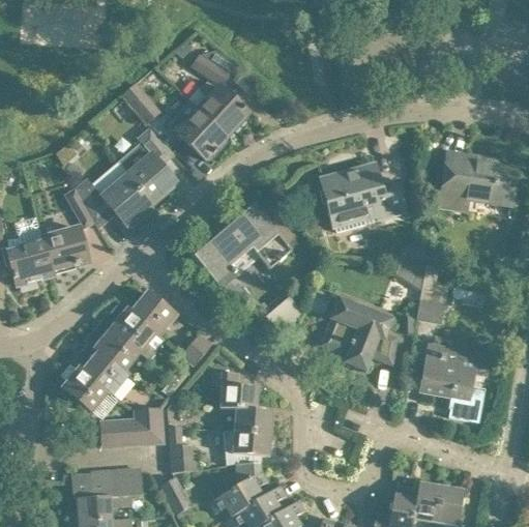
[(186,38),(176,50),(183,56),(194,45),(186,38)]
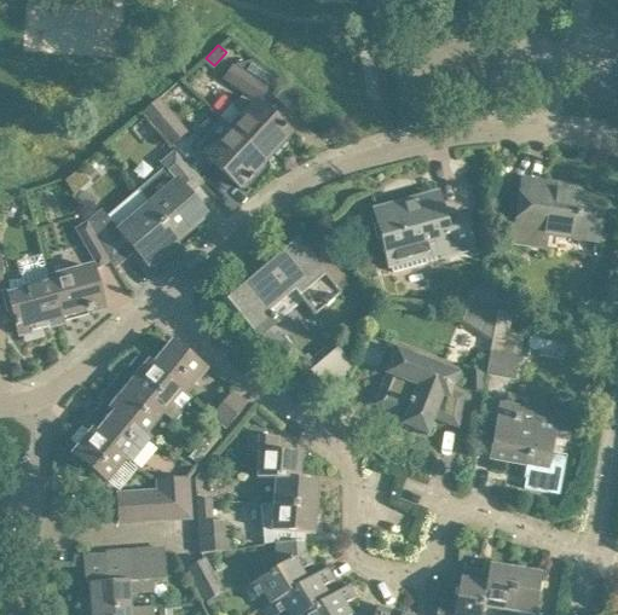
[(232,63),(224,76),(259,98),(267,86),(269,86),(276,73),(252,57),(232,63)]
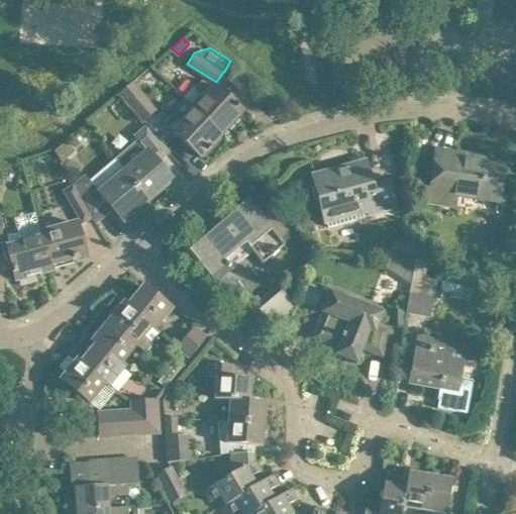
[(203,78),(185,97),(193,104),(222,132),(243,110),(234,102),(233,103),(212,84),(203,78)]
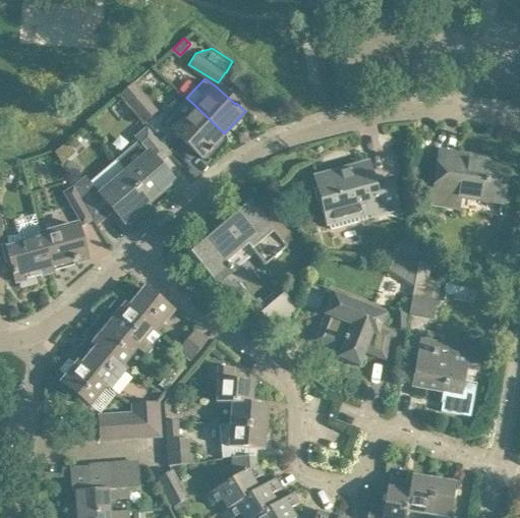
[(157,109),(132,81),(121,92),(145,119),(157,109)]
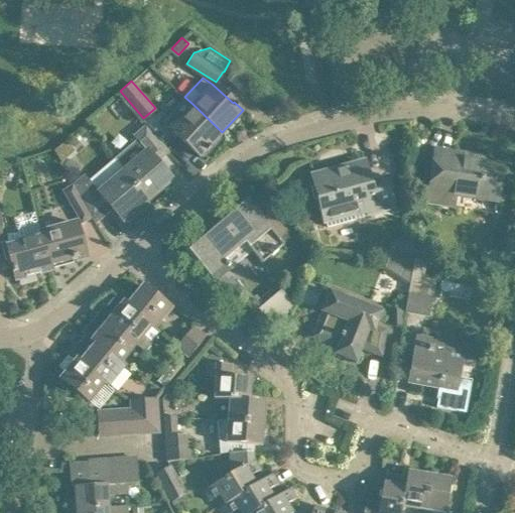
[(258,91),(254,96),(260,101),(265,96),(258,91)]
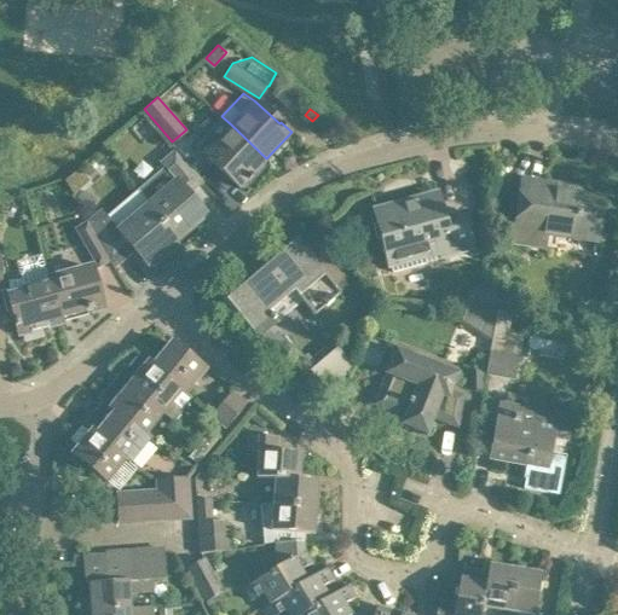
[(221,116),(196,144),(241,185),(248,178),(248,179),(253,175),(252,174),(266,158),(231,125),(221,116)]
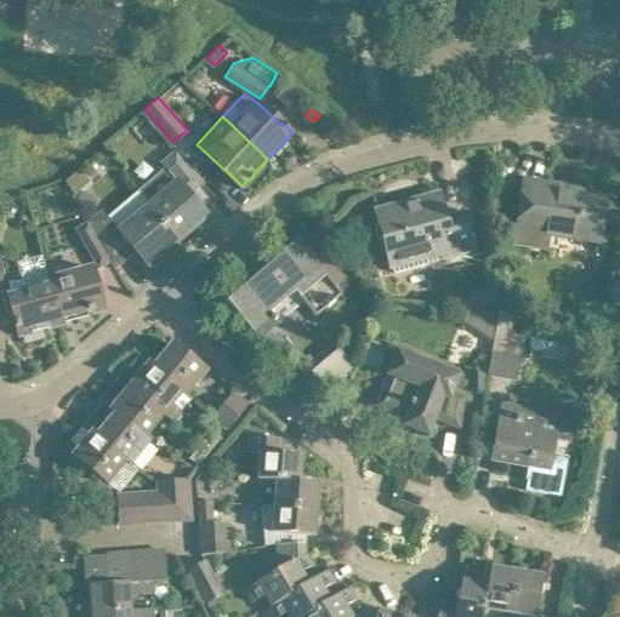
[(163,164),(135,188),(148,204),(178,239),(208,213),(191,193),(205,181),(176,147),(160,160),(163,164)]
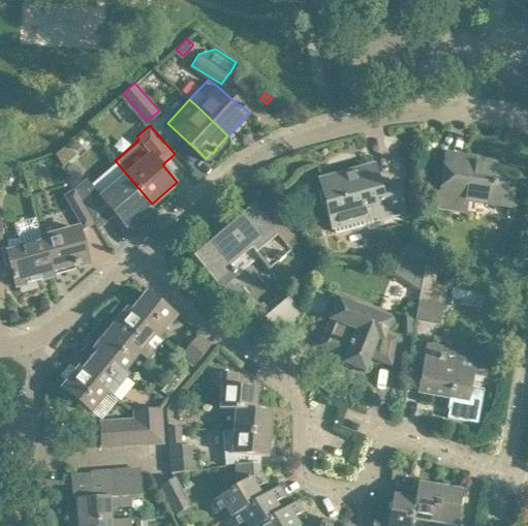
[(69,142),(57,152),(63,160),(75,150),(69,142)]
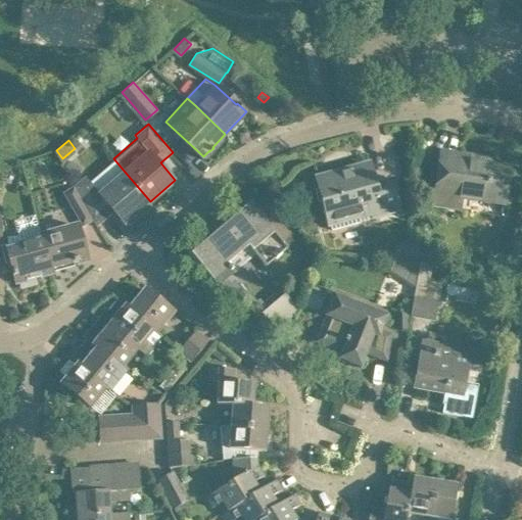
[(440,160),(434,203),(448,205),(449,193),(464,195),(506,201),(511,164),(491,161),(492,155),(441,148),(440,160)]
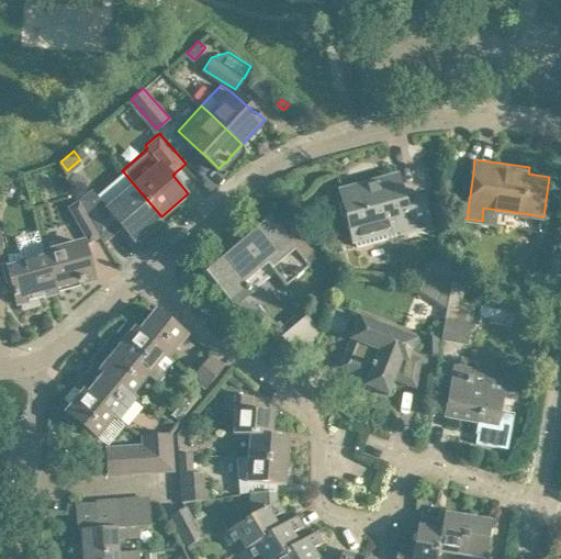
[(361,182),(340,188),(356,245),(389,236),(386,231),(400,227),(401,233),(430,224),(422,190),(403,194),(399,176),(362,186),(361,182)]
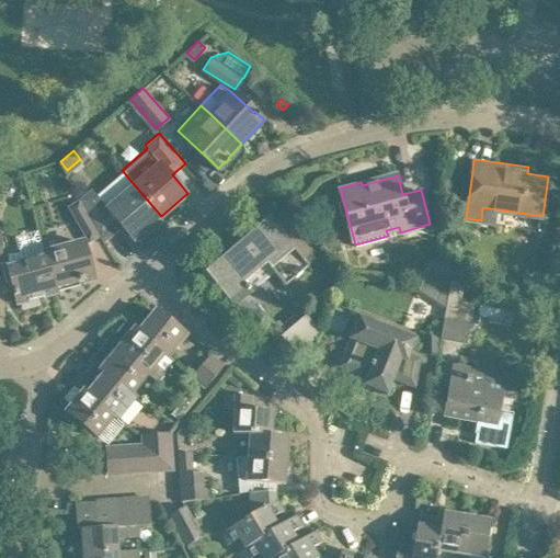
[(92,188),(79,198),(101,235),(118,220),(134,239),(161,216),(134,184),(109,206),(92,188)]
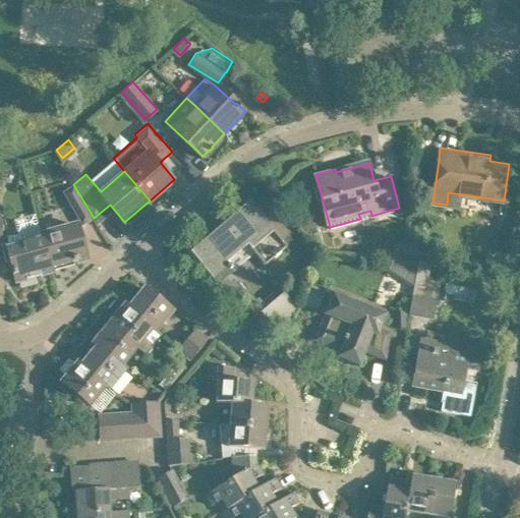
[(73,184),(63,190),(82,224),(94,218),(73,184)]
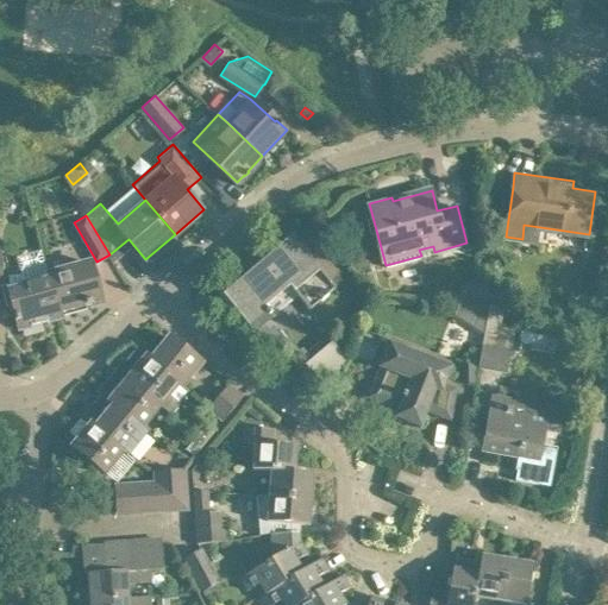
[(254,329),(257,327),(264,321),(273,314),(270,313),(273,310),(269,307),(267,308),(264,304),(289,283),(309,307),(321,297),(323,298),(328,294),(327,292),(336,285),(288,231),(220,290),(254,329)]
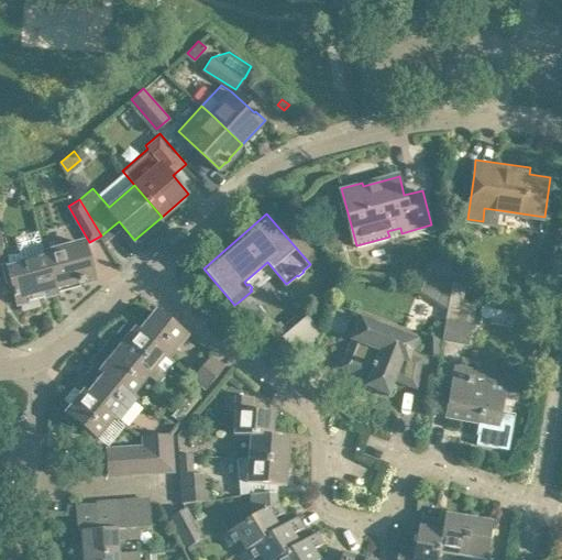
[(84,241),(45,251),(55,285),(79,280),(79,281),(85,278),(85,277),(94,275),(84,241)]
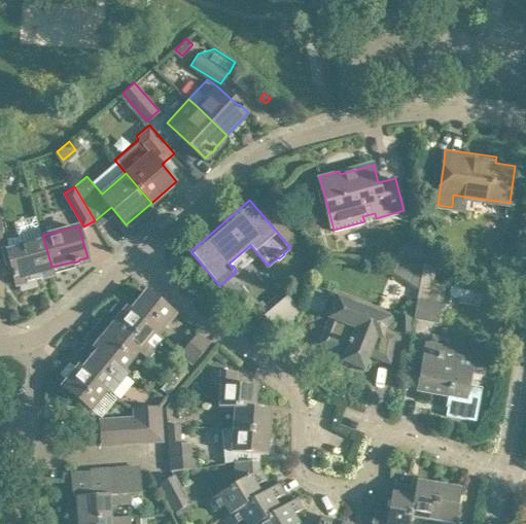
[(7,249),(3,251),(6,264),(11,263),(13,270),(12,271),(13,276),(14,276),(16,283),(54,273),(51,267),(42,235),(40,226),(19,233),(21,242),(7,242),(7,249)]
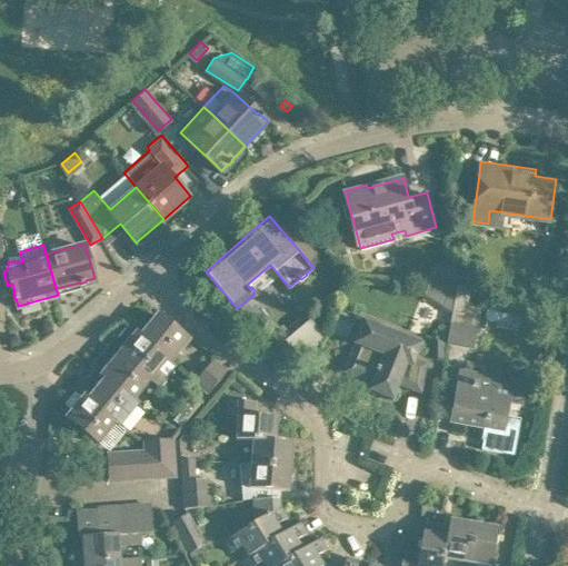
[(539,276),(535,280),(544,289),(552,280),(548,276),(546,276),(539,276)]
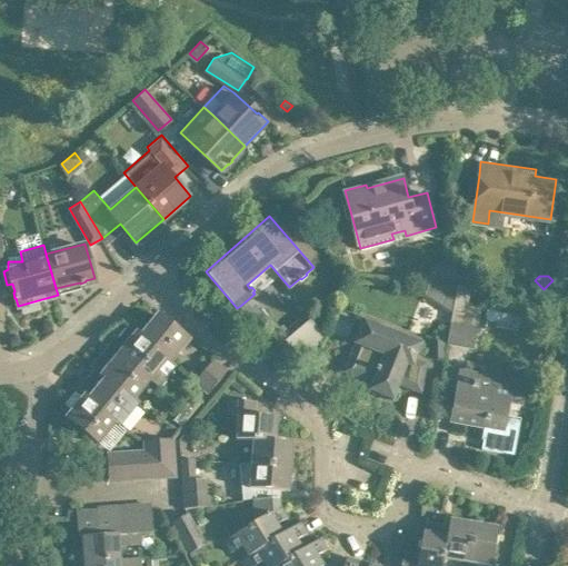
[(448,335),(447,343),(475,348),(480,316),(452,310),(448,335)]
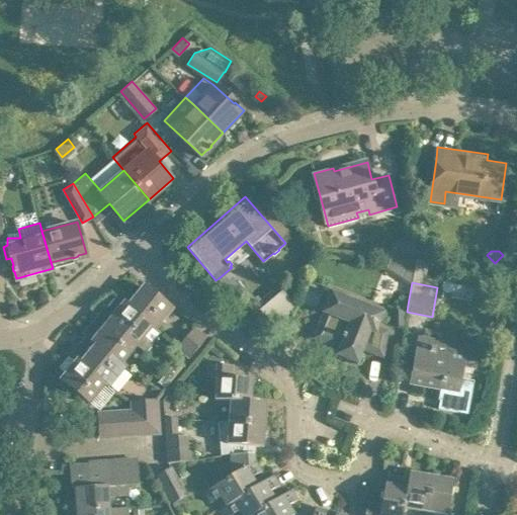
[(124,301),(157,327),(172,308),(144,284),(128,304),(124,301)]
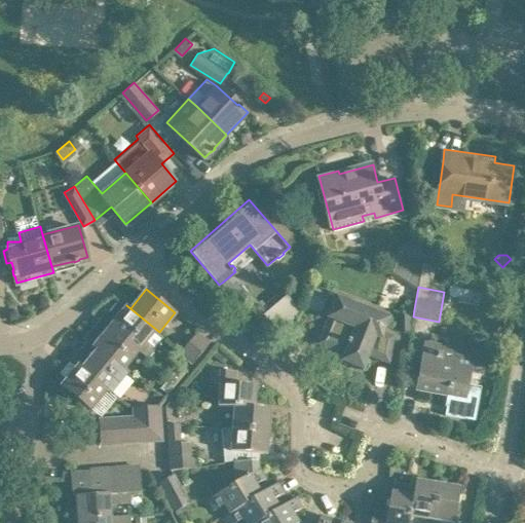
[(269,306),(263,313),(277,330),(279,329),(289,339),(301,309),(287,292),(269,306)]
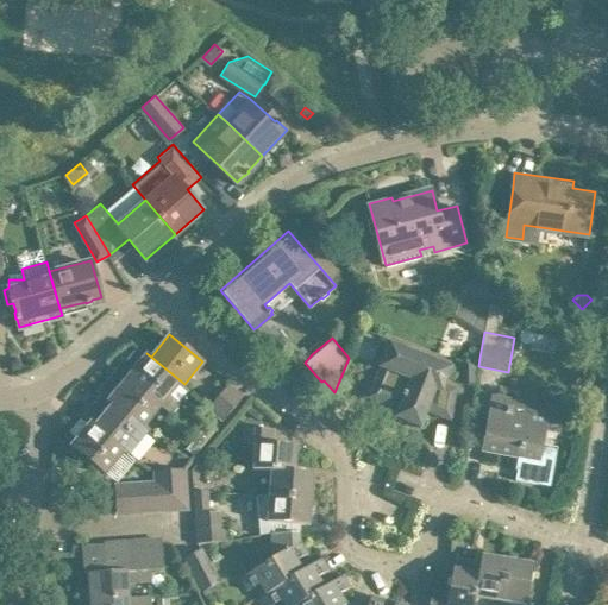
[(382,365),(369,395),(400,407),(396,415),(420,424),(428,403),(437,405),(436,411),(450,417),(456,386),(445,383),(452,365),(390,340),(381,365),(382,365)]
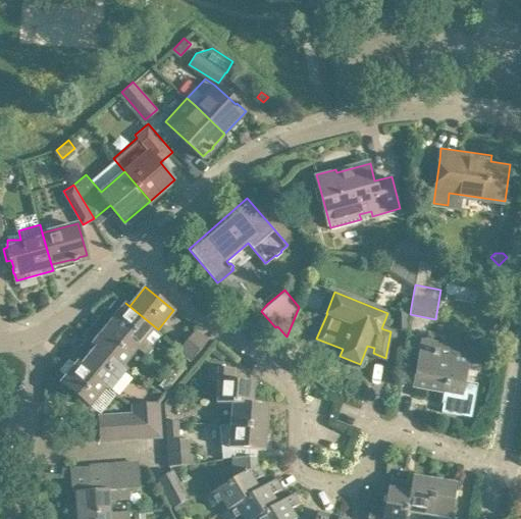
[(108,304),(99,314),(138,346),(147,354),(155,344),(146,336),(154,327),(157,330),(158,329),(125,303),(118,297),(110,306),(108,304)]
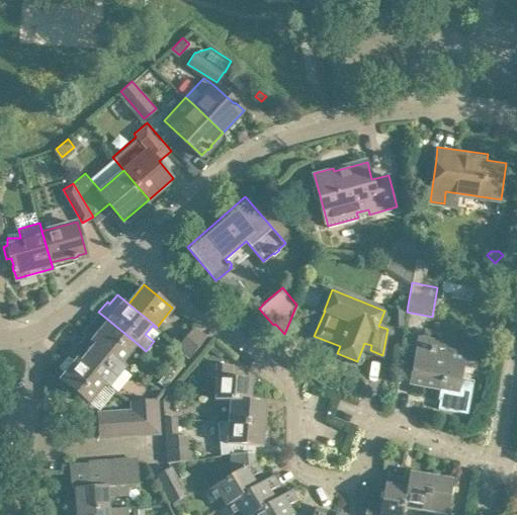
[(408,305),(398,305),(398,323),(405,324),(407,312),(408,305)]
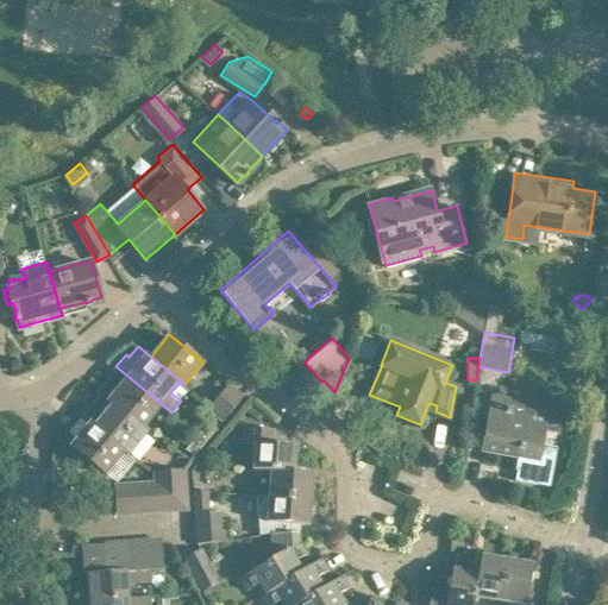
[(107,376),(98,389),(143,426),(161,403),(116,366),(116,367),(118,370),(111,378),(108,377),(107,376)]
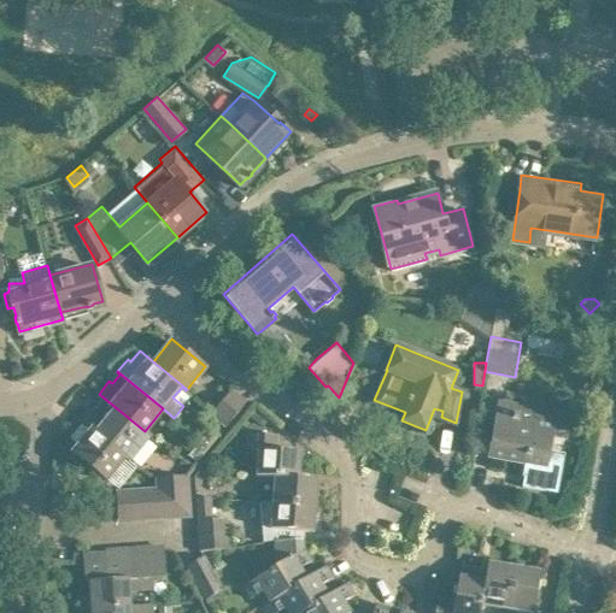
[(227,424),(246,400),(232,388),(212,411),(227,424)]
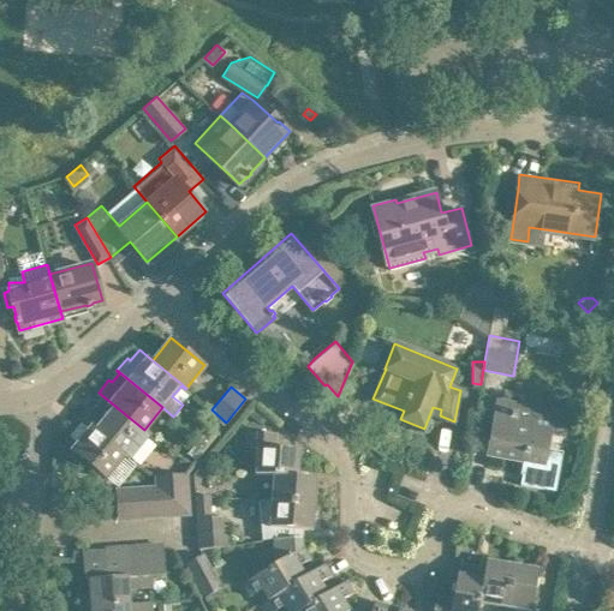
[(93,425),(91,425),(130,456),(149,433),(99,393),(97,393),(105,399),(97,408),(94,406),(84,418),(93,425)]
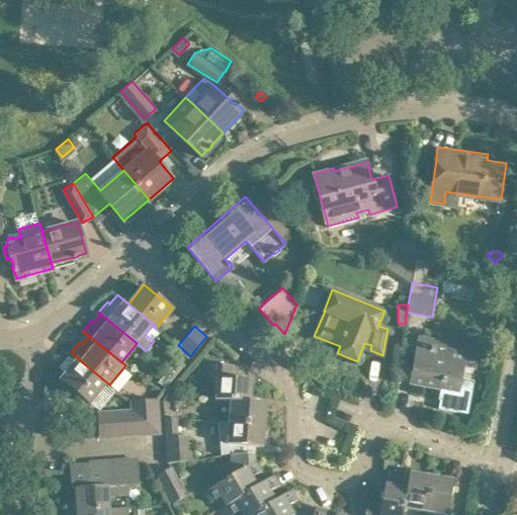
[(479,346),(419,335),(411,381),(443,388),(441,399),(440,399),(439,407),(457,410),(457,408),(466,410),(467,404),(469,404),(472,389),(470,388),(471,383),(468,382),(468,380),(460,379),(462,370),(460,369),(461,363),(476,366),(479,346)]
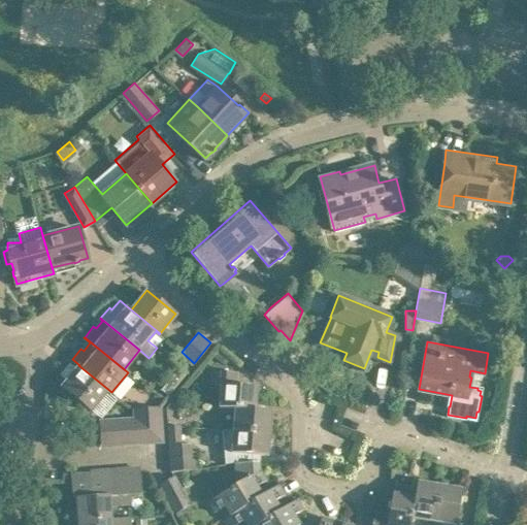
[(227,355),(219,349),(213,356),(222,362),(227,355)]
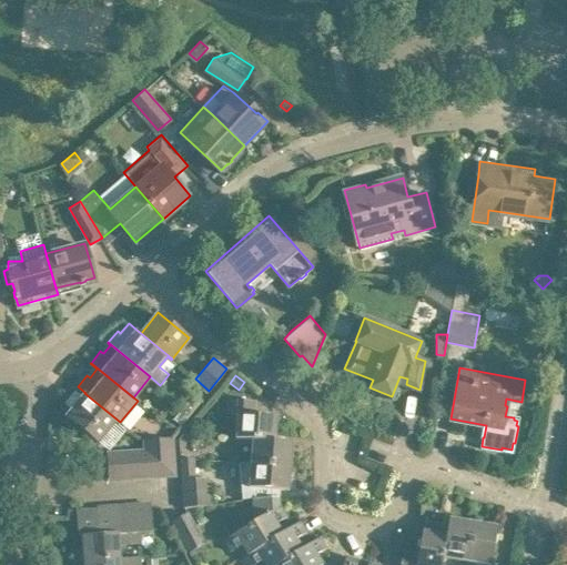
[(120,423),(120,422),(84,393),(85,393),(78,386),(64,402),(72,407),(67,414),(98,440),(115,420),(120,423)]
